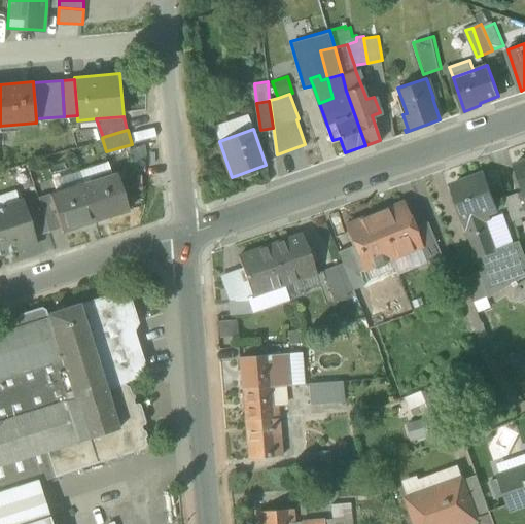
[(133,159),(146,153),(146,142),(130,149),(133,159)]
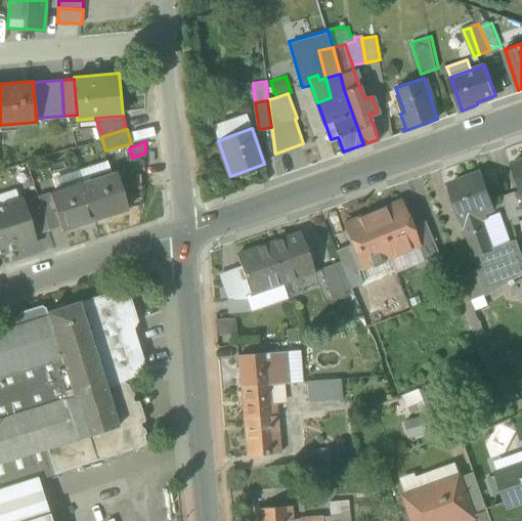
[(109,162),(80,170),(84,182),(113,173),(109,162)]
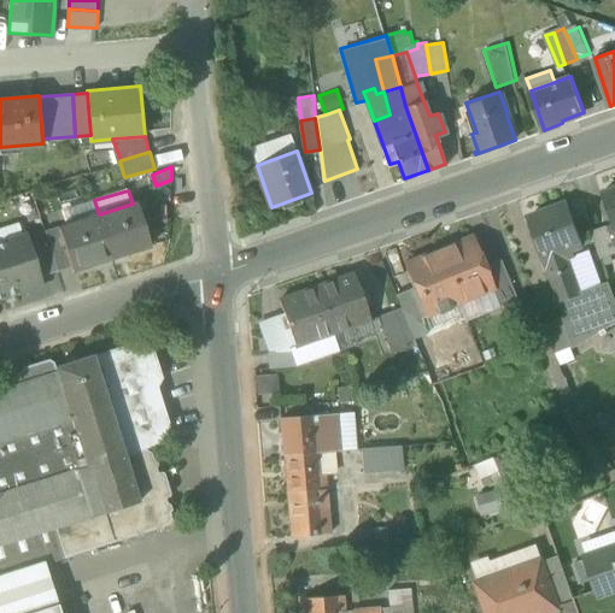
[(68,224),(99,214),(94,200),(63,211),(68,224)]
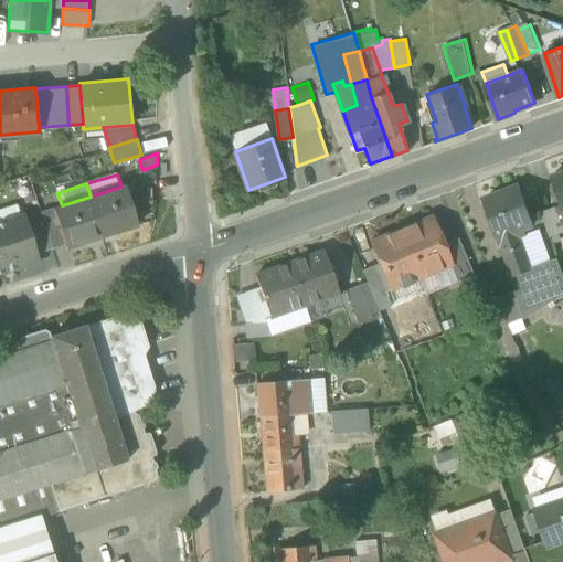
[(121,187),(91,197),(103,235),(138,223),(126,186),(121,187)]
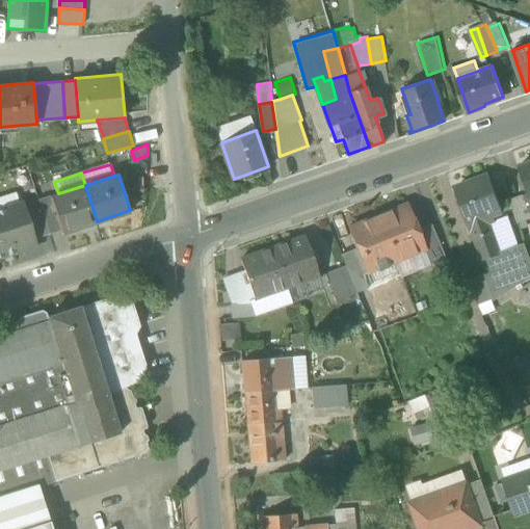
[(457,186),(483,259),(502,252),(502,250),(491,221),(496,219),(494,213),(502,211),(489,175),(457,186)]
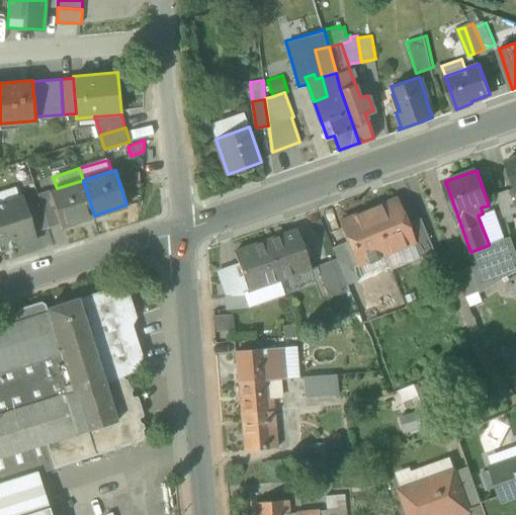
[(61,226),(94,216),(83,180),(57,188),(50,190),(61,224),(61,226)]
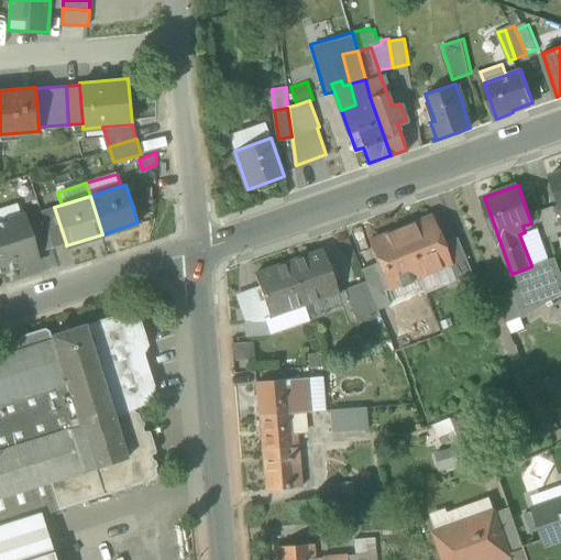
[(0,208),(0,220),(22,215),(18,202),(0,208)]
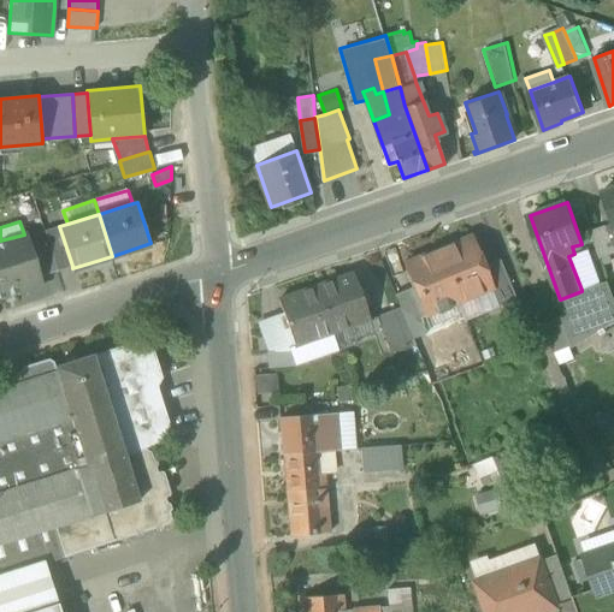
[(592,230),(602,256),(613,251),(613,241),(608,225),(608,224),(592,230)]
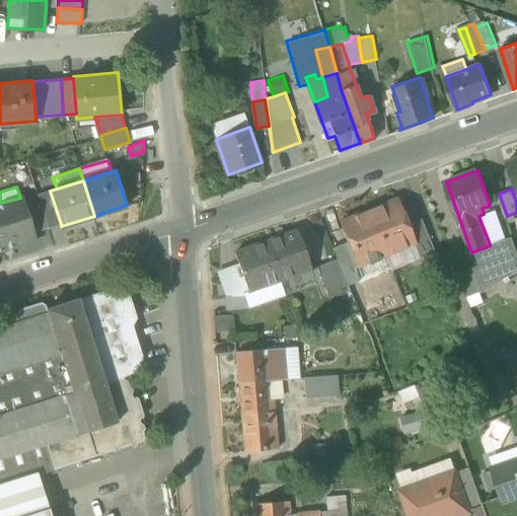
[(38,193),(49,227),(49,228),(61,224),(50,191),(50,190),(38,193)]
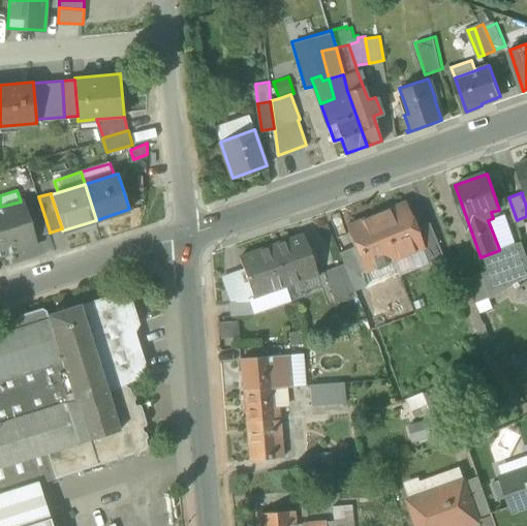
[(21,202),(0,207),(0,231),(6,252),(23,247),(24,249),(37,245),(24,200),(21,202)]
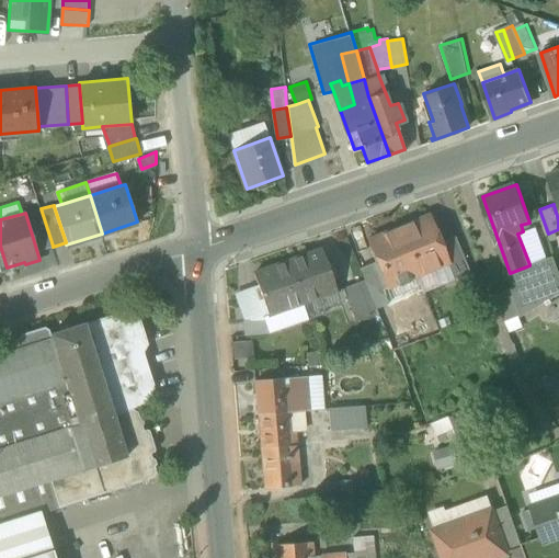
[(407,223),(398,226),(418,274),(448,261),(441,241),(430,215),(407,224),(407,223)]
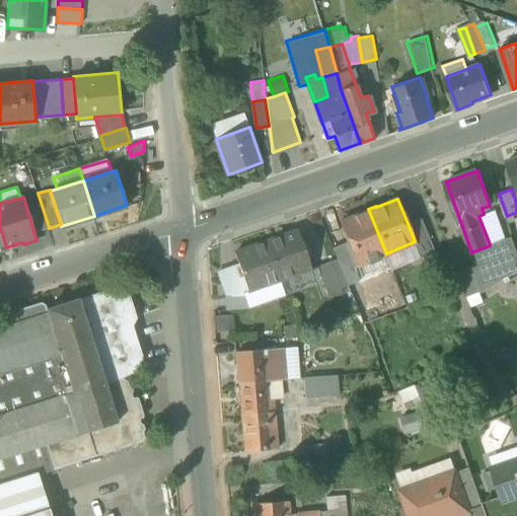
[(38,230),(49,227),(40,200),(28,203),(38,230)]
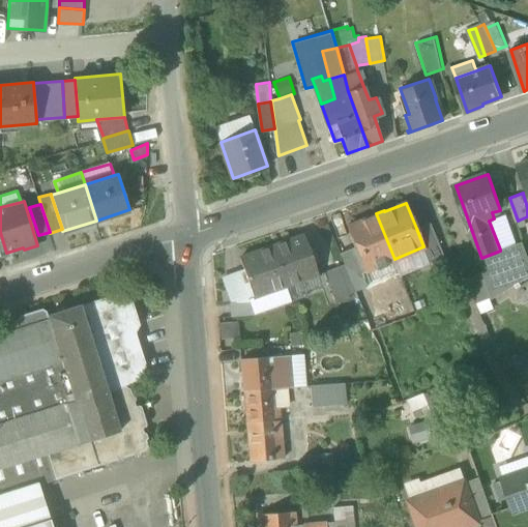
[(388,261),(394,259),(376,213),(349,225),(357,244),(368,269),(375,266),(375,267),(378,268),(387,264),(388,261)]
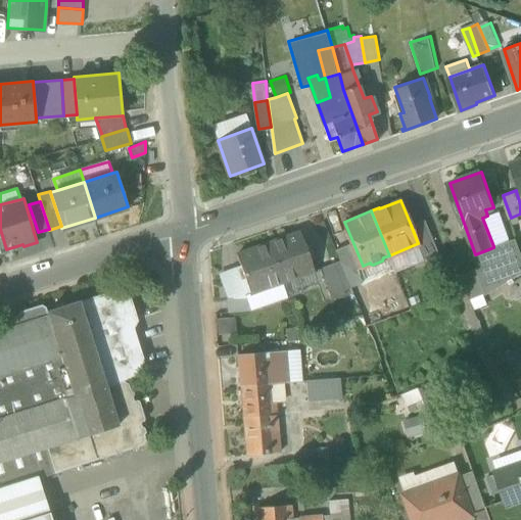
[(503,210),(487,216),(482,218),(493,246),(513,239),(503,210)]
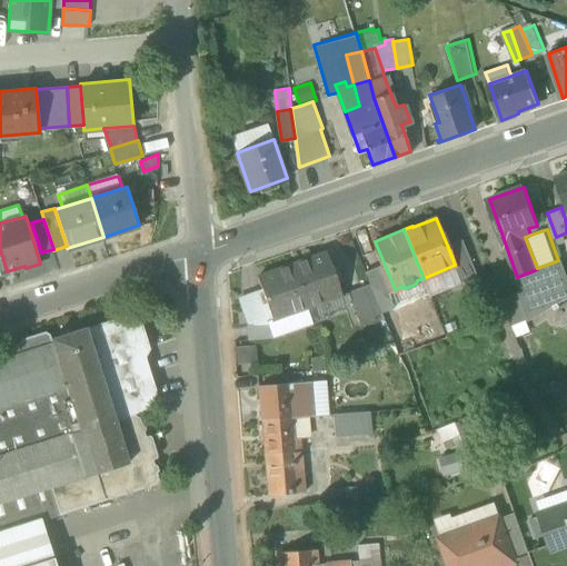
[(455,265),(461,281),(477,275),(463,238),(447,245),(455,265)]
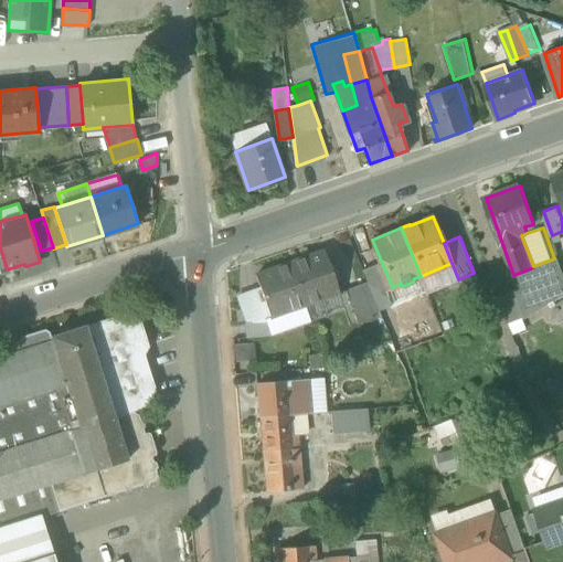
[(326,250),(310,254),(311,258),(327,253),(326,250)]
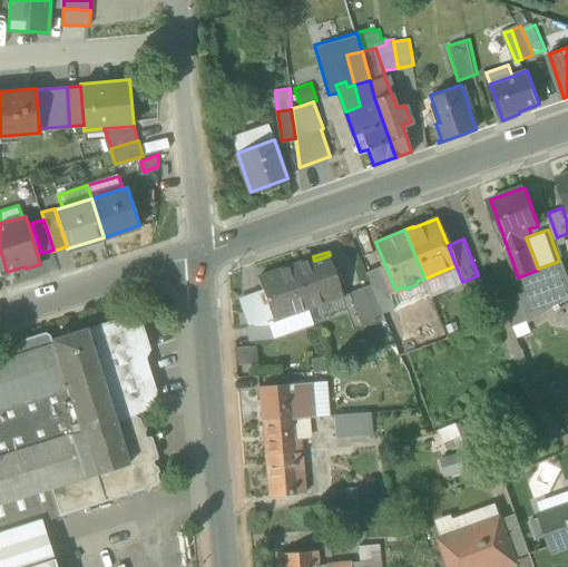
[(313,256),(293,264),(309,305),(343,293),(330,255),(314,261),(313,256)]
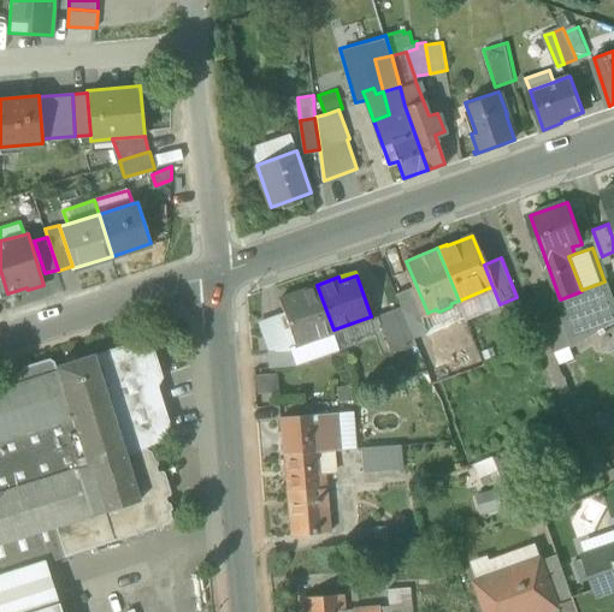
[(576,343),(576,345),(601,331),(602,333),(608,330),(606,327),(613,322),(613,291),(609,280),(604,281),(582,290),(582,291),(560,299),(565,314),(576,343)]
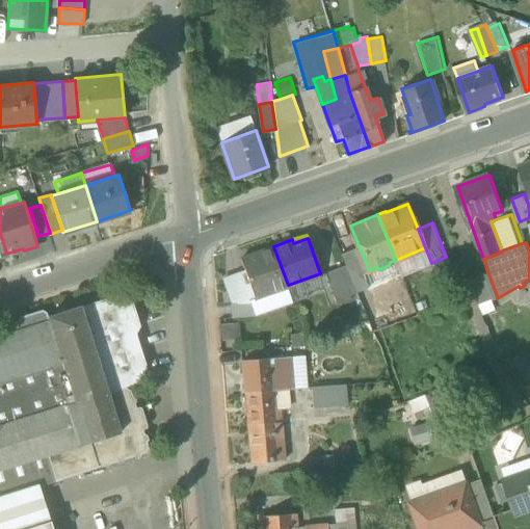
[(346,264),(358,291),(369,286),(364,272),(369,270),(359,245),(341,253),(346,264)]
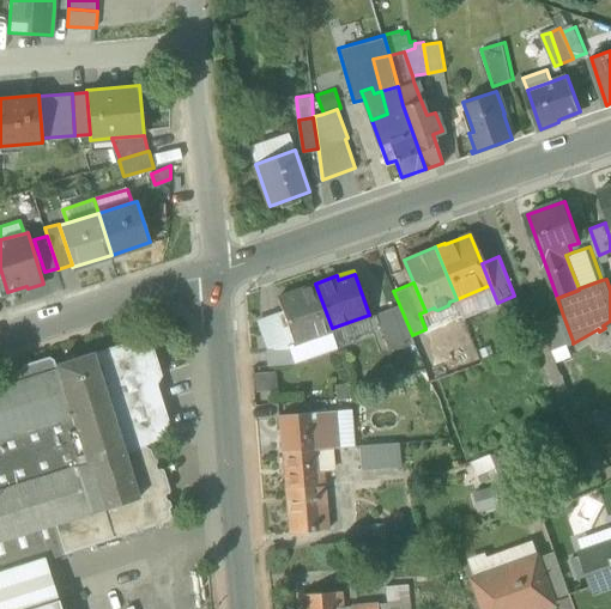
[(294,341),(332,328),(315,284),(295,291),(296,296),(279,302),(283,309),(294,341)]
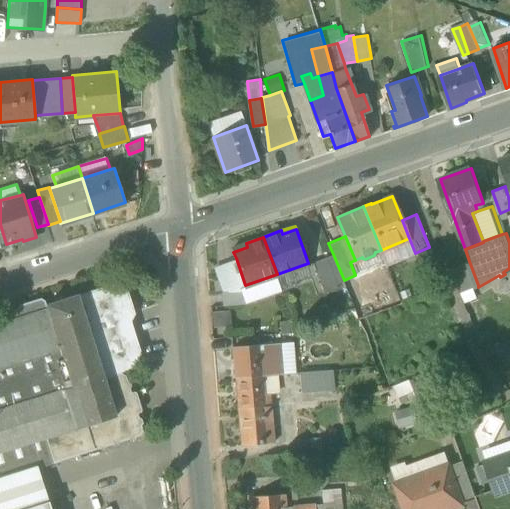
[(409,238),(381,250),(386,262),(387,265),(415,253),(409,238)]
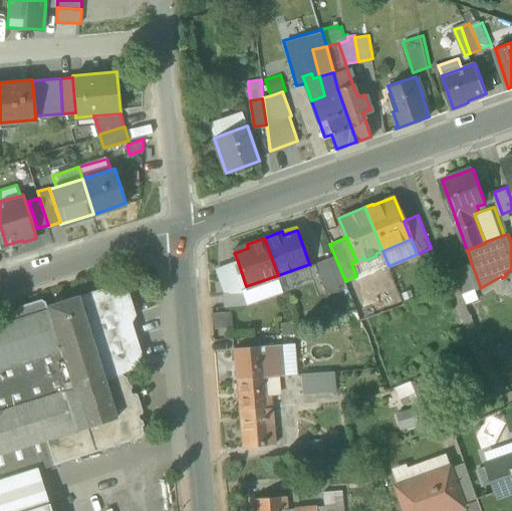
[(248,248),(247,244),(233,249),(234,253),(248,248)]
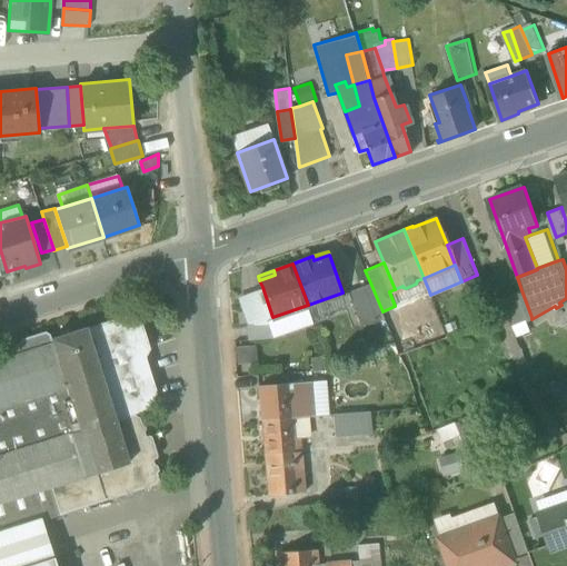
[(389,291),(395,306),(429,291),(424,278),(417,280),(416,284),(406,288),(403,287),(403,286),(395,289),(389,291)]
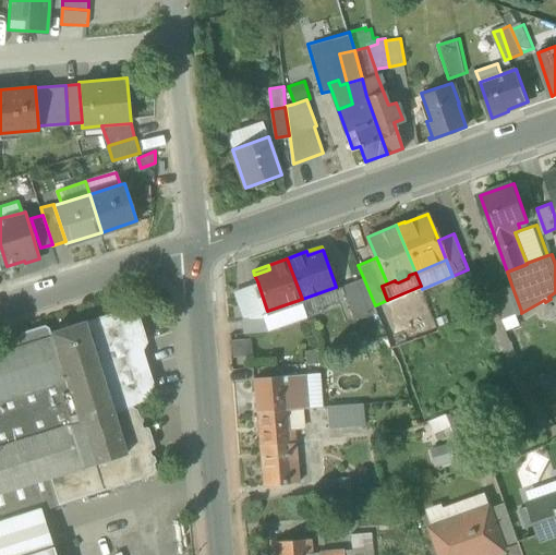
[(363,277),(358,279),(367,309),(375,305),(363,277)]
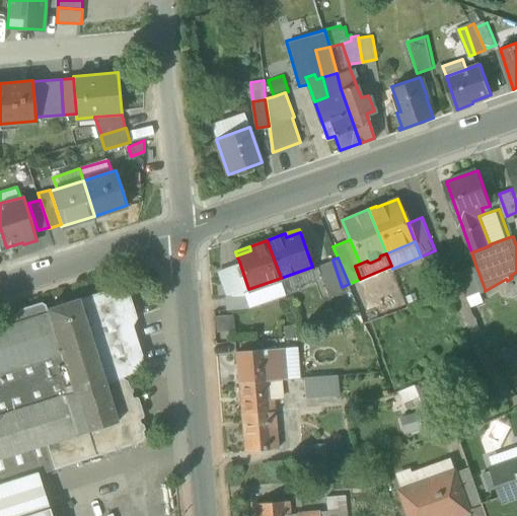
[(323,280),(328,294),(343,290),(342,287),(333,260),(318,265),(323,280)]
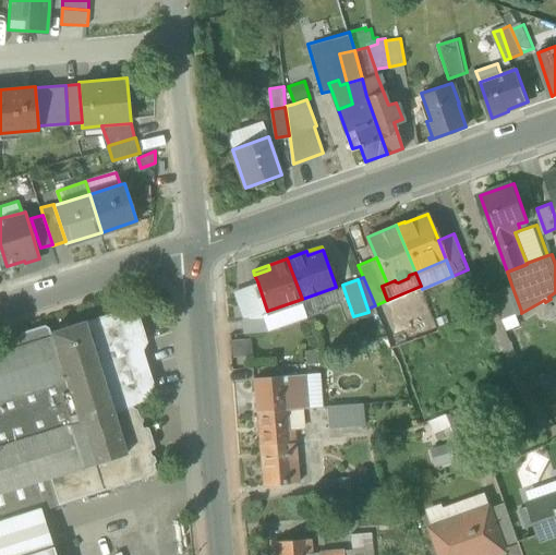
[(267,311),(257,281),(233,290),(243,317),(266,315),(267,311)]
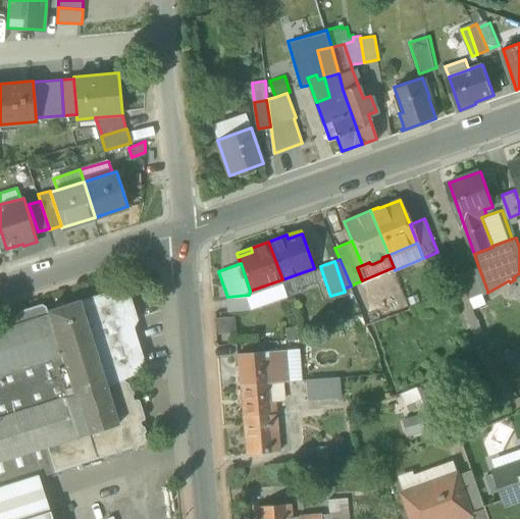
[(314,268),(282,279),(288,296),(325,281),(320,266),(314,268)]
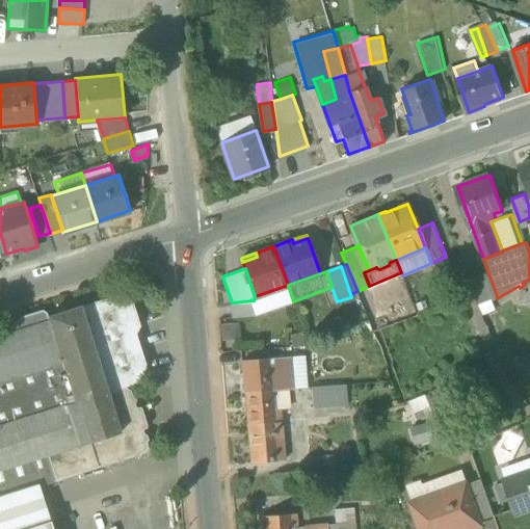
[(479,302),(497,296),(487,271),(469,278),(479,302)]
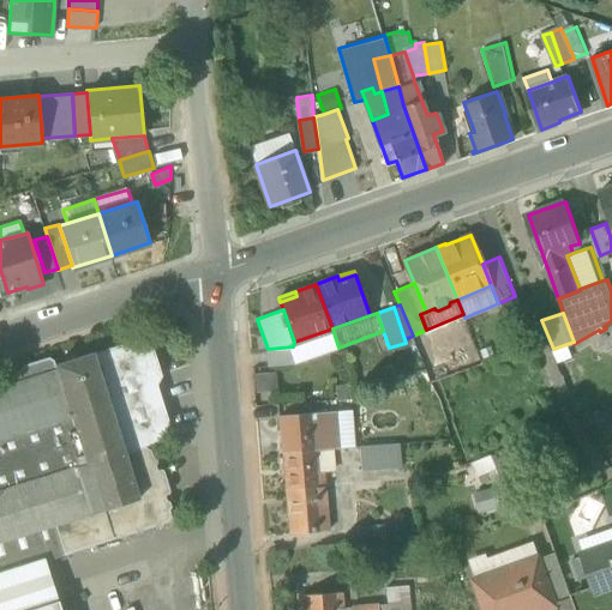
[(293,346),(298,362),(339,348),(333,328),(294,342),(293,346)]
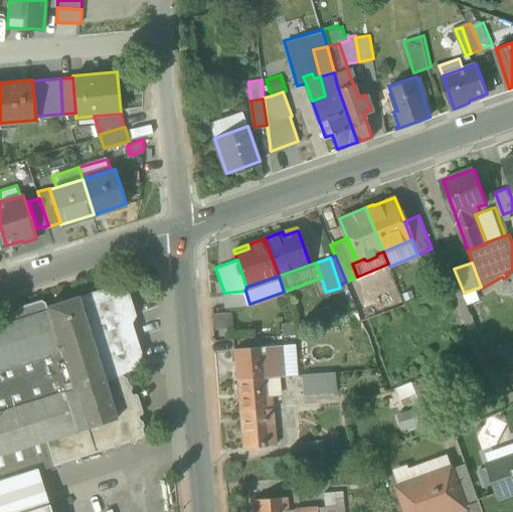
[(77,296),(104,379),(122,373),(118,361),(142,353),(132,322),(136,315),(128,290),(117,284),(77,296)]
